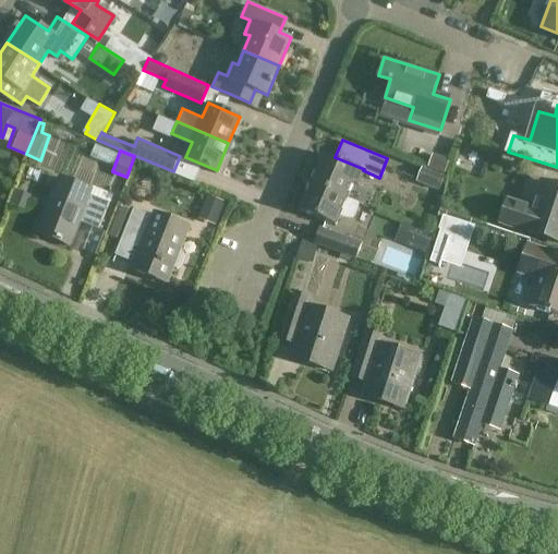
[(450,159),(433,152),(428,164),(446,170),(450,159)]
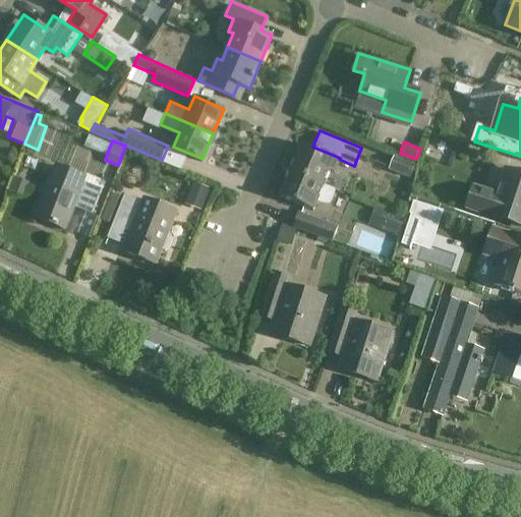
[(324,183),(325,182),(330,169),(335,170),(339,159),(340,158),(312,147),(301,142),(290,169),(324,183)]
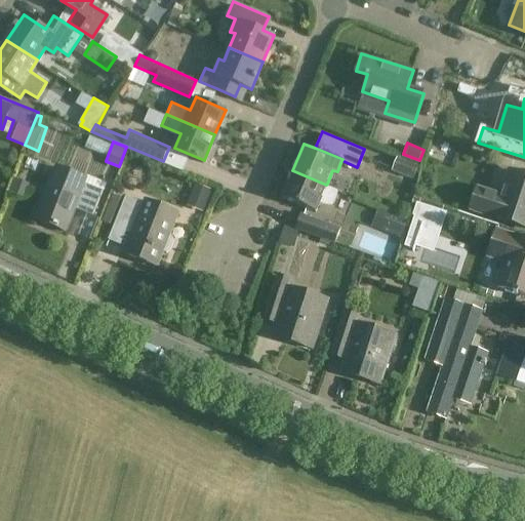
[(34,169),(39,158),(28,153),(23,164),(34,169)]
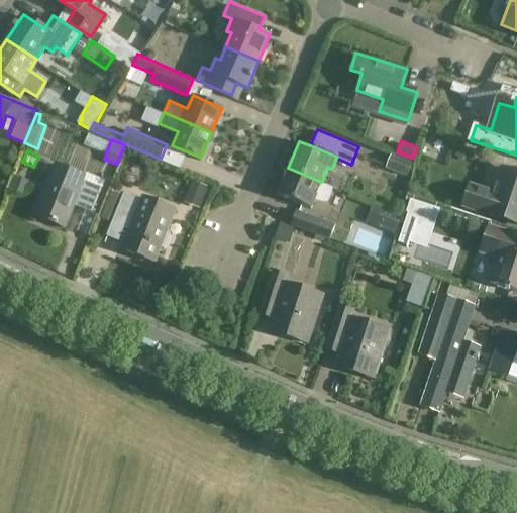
[(386,166),(406,174),(411,162),(390,154),(386,166)]
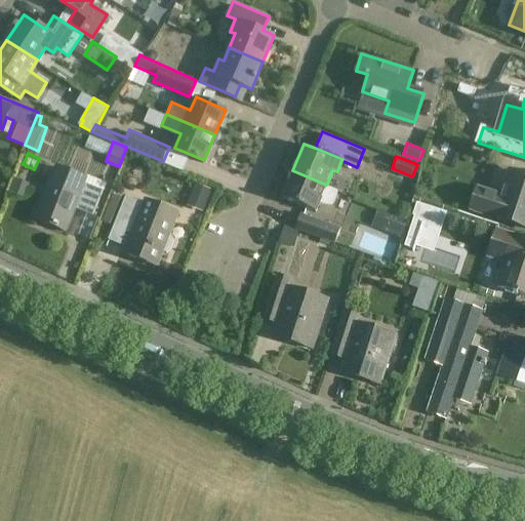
[(36,216),(65,229),(74,205),(93,213),(103,188),(84,181),(85,176),(56,165),(36,216)]
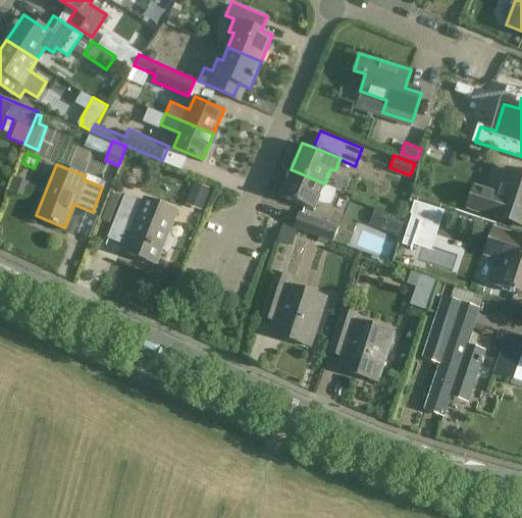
[(469,207),(521,223),(521,172),(508,168),(500,194),(476,186),(469,207)]
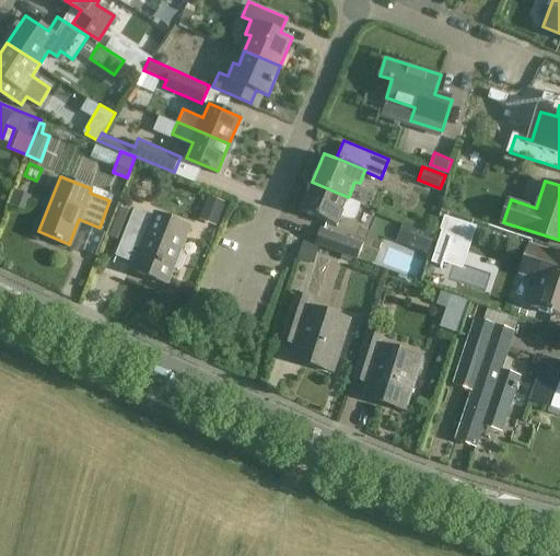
[(301,209),(337,224),(341,213),(353,217),(360,200),(349,196),(348,197),(312,182),(301,209)]
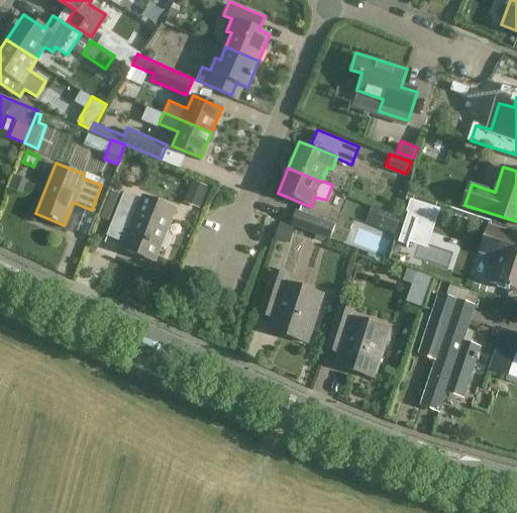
[(194,180),(188,198),(204,203),(210,185),(194,180)]
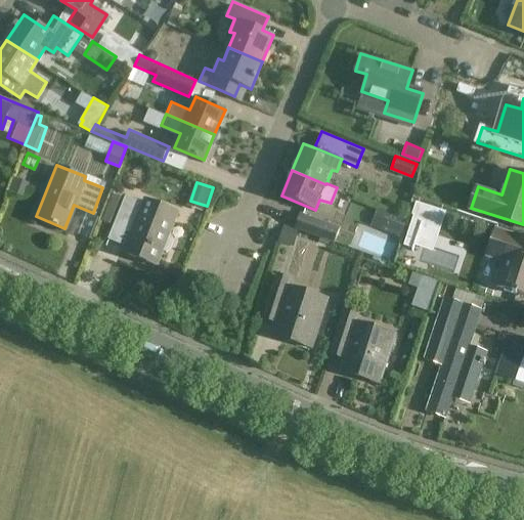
[(125,252),(158,264),(164,249),(166,250),(170,249),(174,237),(172,234),(170,233),(178,210),(146,198),(144,202),(126,193),(116,219),(135,226),(125,252)]
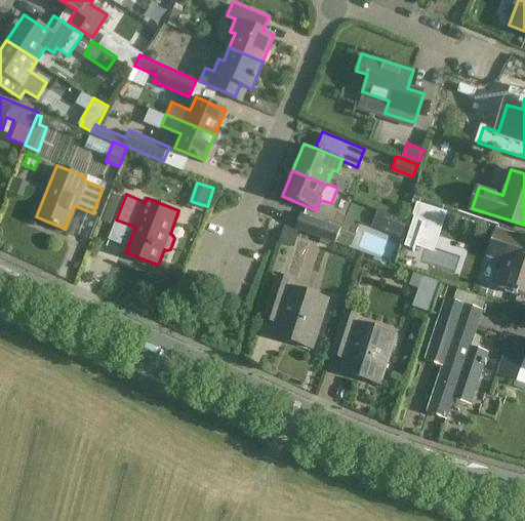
[(411,214),(413,215),(403,245),(412,248),(419,226),(438,232),(445,211),(415,201),(411,214)]
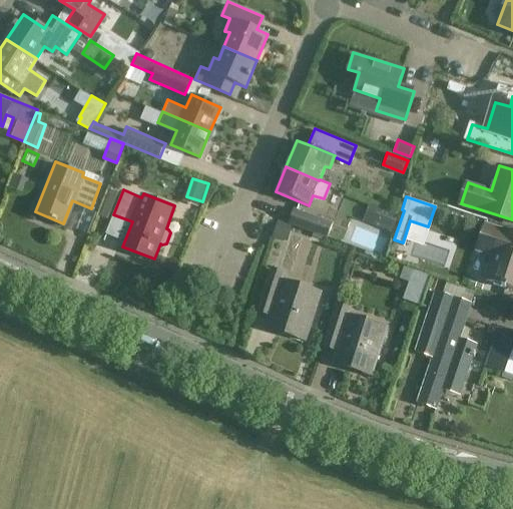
[(289,221),(328,235),(334,220),(294,205),(289,221)]
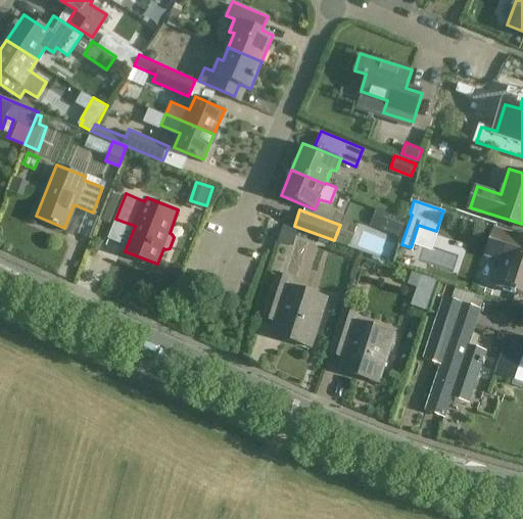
[(495,282),(522,290),(522,236),(496,228),(488,253),(504,258),(495,282)]
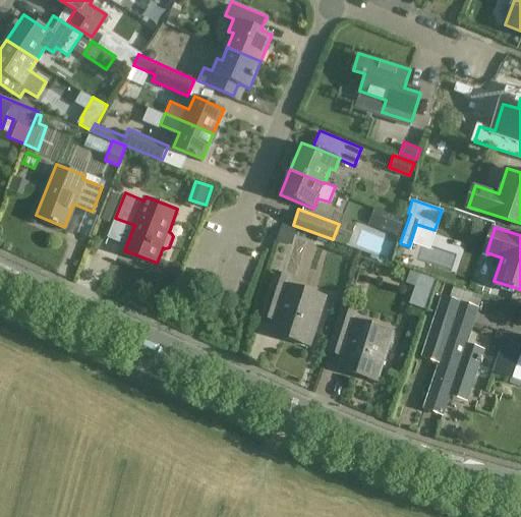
[(417,270),(409,299),(431,305),(439,275),(417,270)]
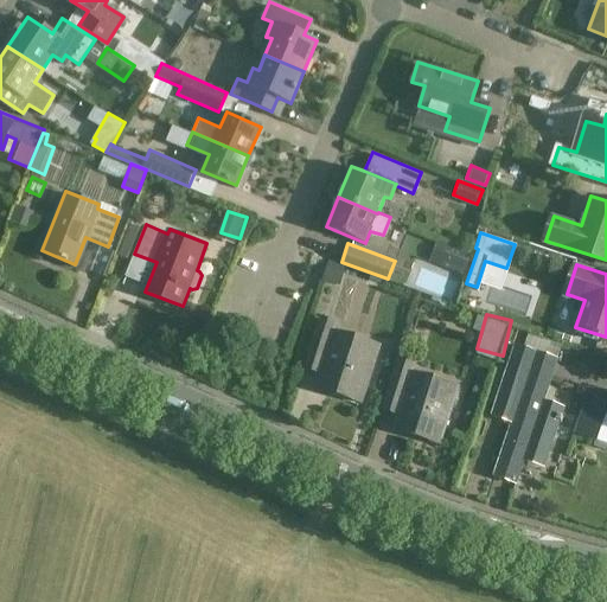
[(328,390),(360,401),(375,356),(364,353),(369,340),(333,330),(336,320),(321,315),(305,366),(333,376),(328,390)]
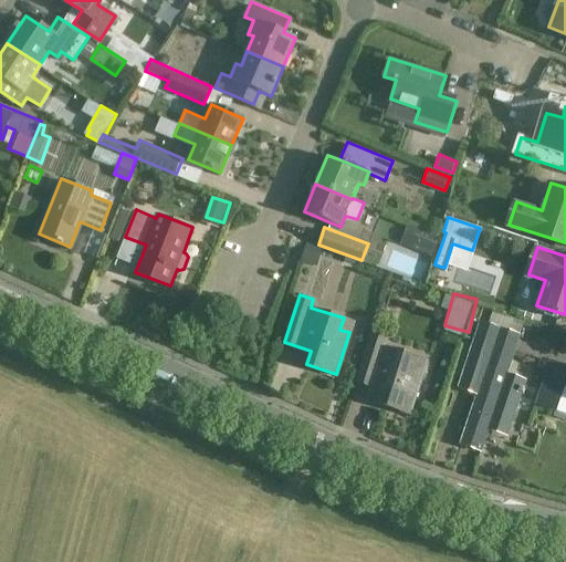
[(461,443),(480,449),(493,413),(512,419),(526,378),(506,372),(514,352),(521,332),(519,331),(523,319),(492,308),(488,321),(479,319),(473,337),(474,339),(459,386),(478,393),(461,443)]
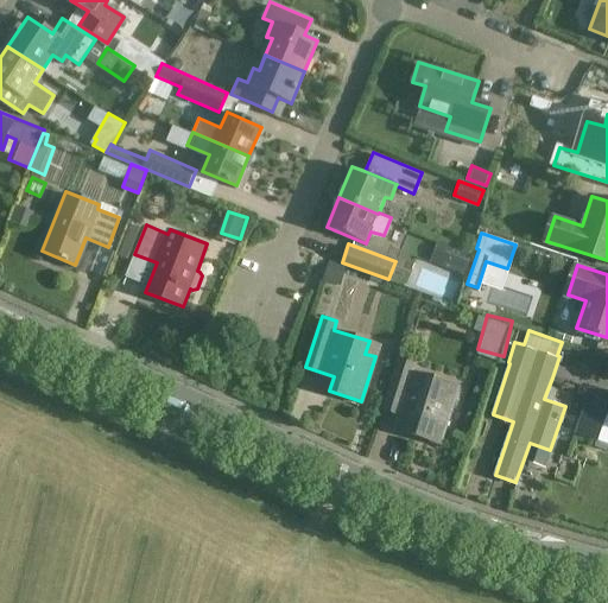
[(406,432),(441,443),(455,399),(445,395),(449,383),(412,373),(415,363),(400,359),(385,408),(411,416),(406,432)]
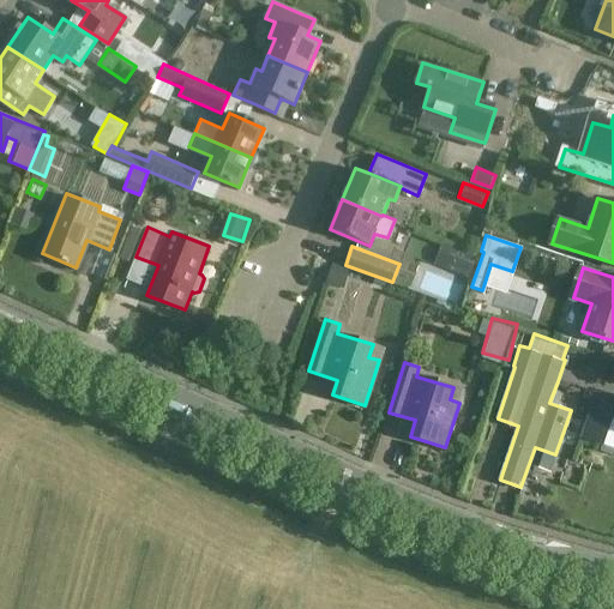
[(603,442),(613,410),(613,395),(599,390),(583,435),(603,442)]
